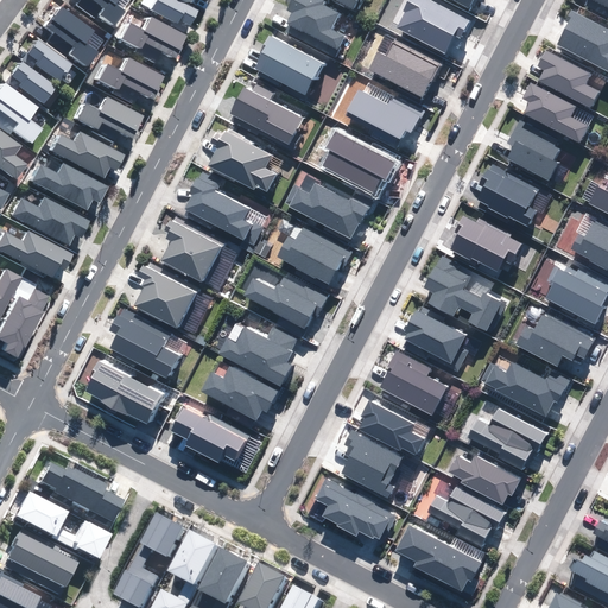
[(119,0),(81,0),(77,6),(94,18),(97,13),(115,26),(126,12),(115,5),(119,0)]
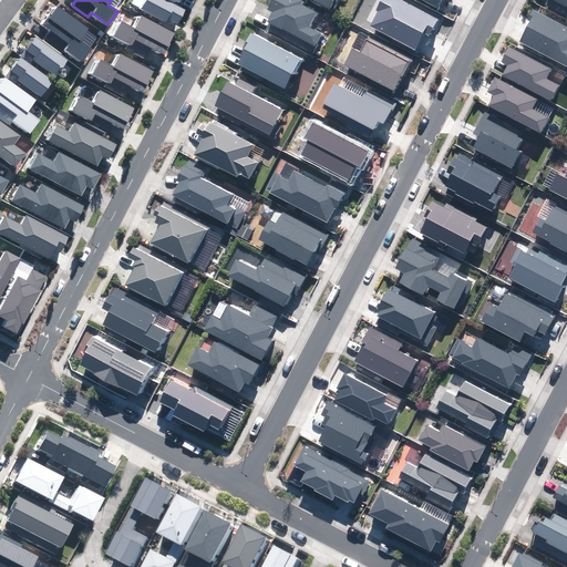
[(166,0),(146,0),(142,9),(165,22),(167,19),(177,24),(185,10),(166,0)]
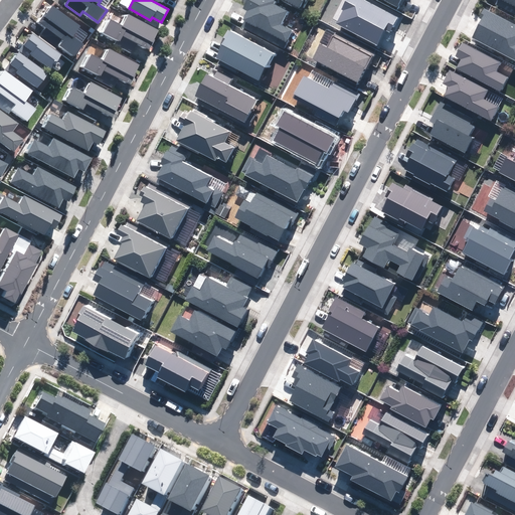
[(275,1),(273,0),(246,0),(243,8),(247,11),(243,19),(286,41),(291,31),(280,25),(287,12),(273,5),(275,1)]
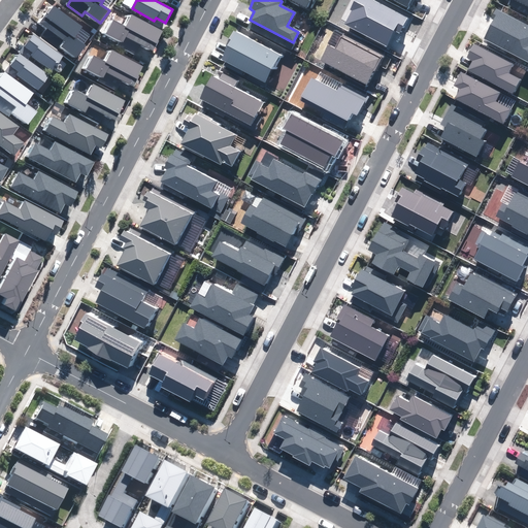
[(406,18),(372,0),(355,0),(351,8),(354,9),(345,25),(386,45),(393,30),(398,33),(406,18)]
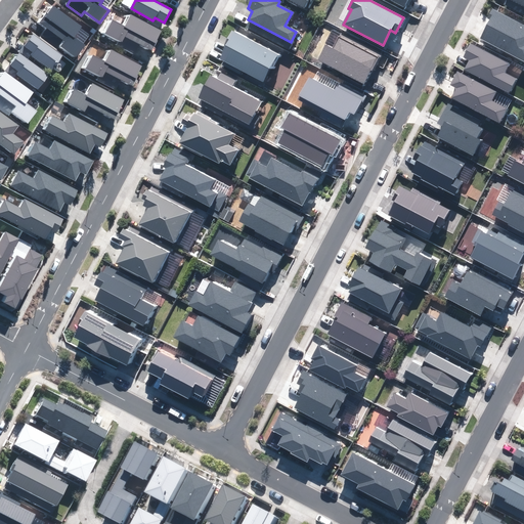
[(92,35),(53,6),(41,24),(66,41),(61,46),(77,56),(92,35)]
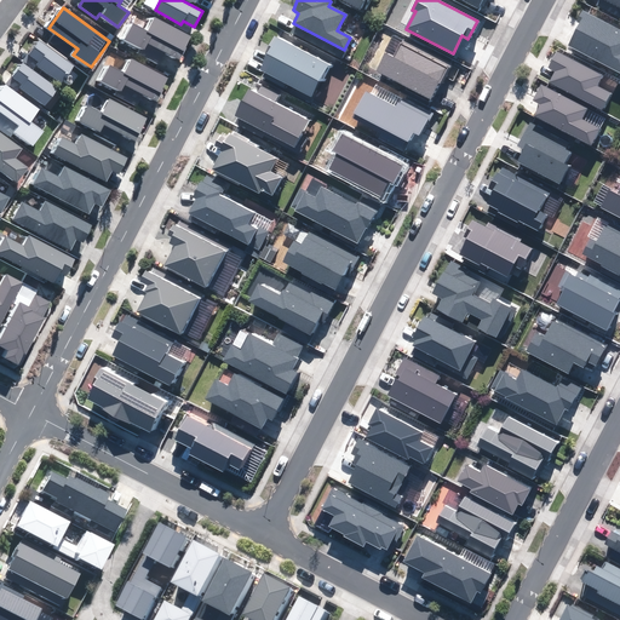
[(619,29),(584,11),(578,22),(580,23),(568,46),(619,72),(619,29)]
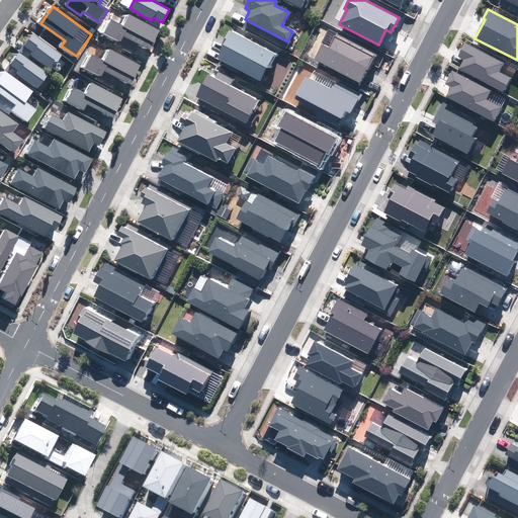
[(111,20),(104,33),(119,41),(122,35),(150,50),(160,30),(130,15),(123,26),(111,20)]
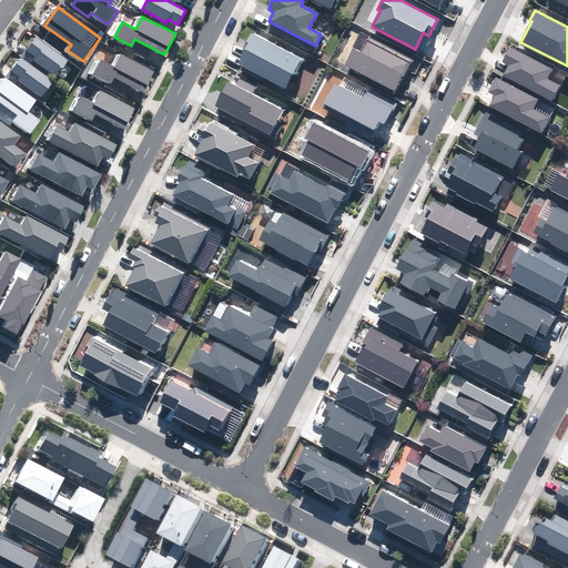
[(300,59),(252,34),(243,50),(245,51),(239,63),(285,88),(300,59)]
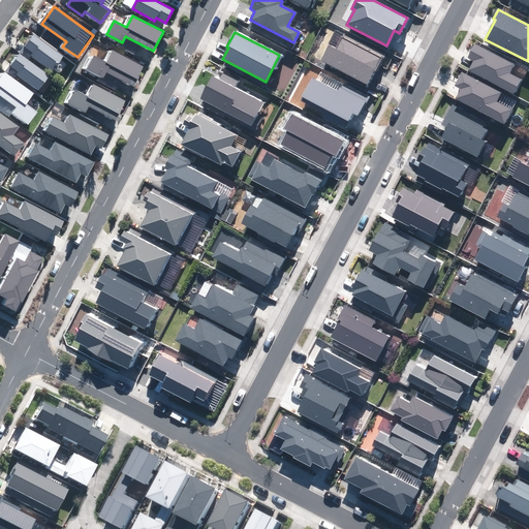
[(63,57),(34,35),(26,47),(34,53),(32,56),(53,71),(63,57)]
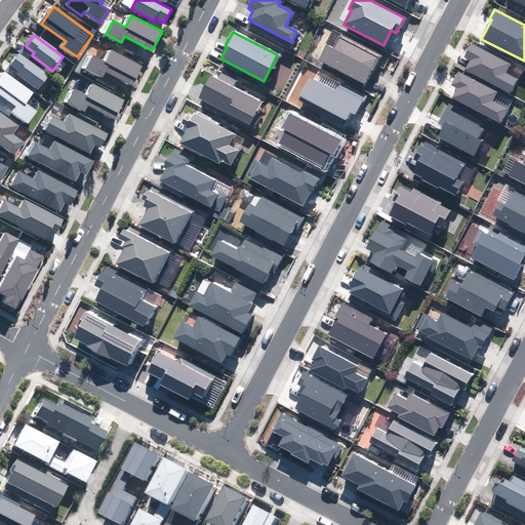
[(380,54),(341,35),(334,48),(327,45),(319,61),(364,84),(380,54)]
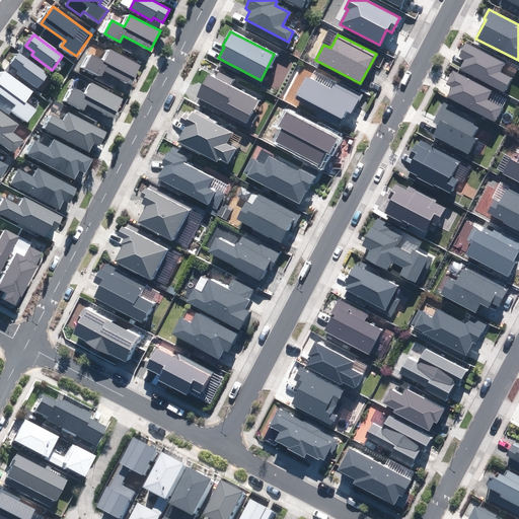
[(504,63),(466,44),(460,57),(465,60),(460,69),(504,92),(511,78),(499,72),(504,63)]
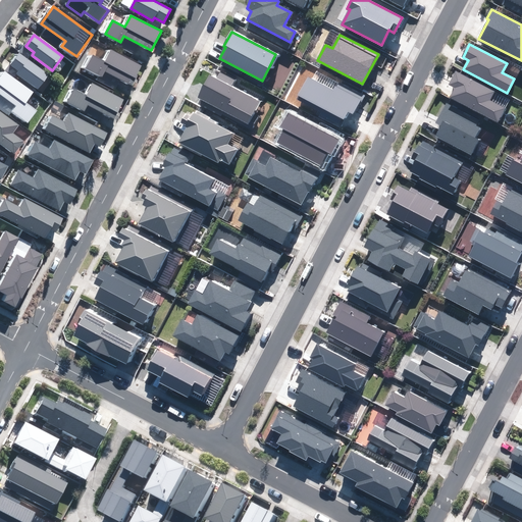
[(93,56),(86,68),(101,76),(104,71),(132,86),(142,66),(111,50),(105,62),(93,56)]
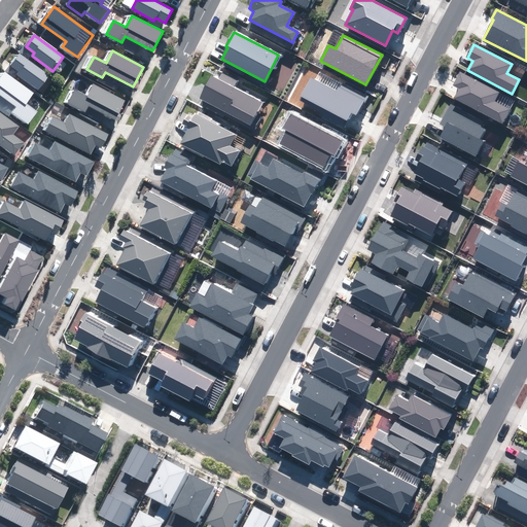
[(49,75),(20,54),(11,65),(20,71),(18,74),(38,90),(49,75)]
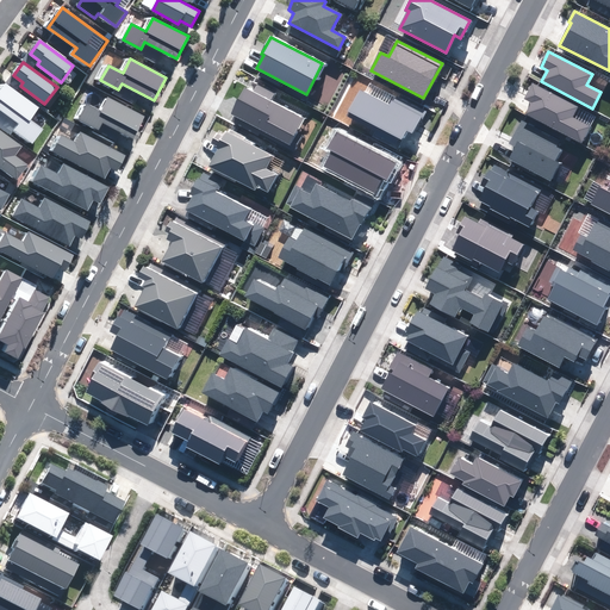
[(39,107),(6,83),(0,91),(0,109),(20,124),(16,130),(32,143),(42,130),(30,120),(39,107)]
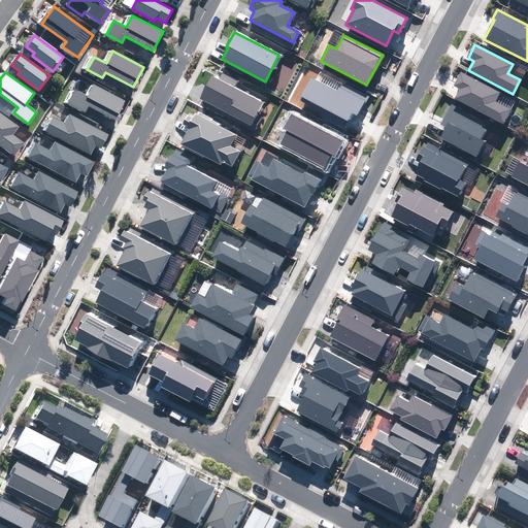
[(499,92),(461,72),(454,85),(460,88),(455,98),(503,124),(510,109),(494,101),(499,92)]
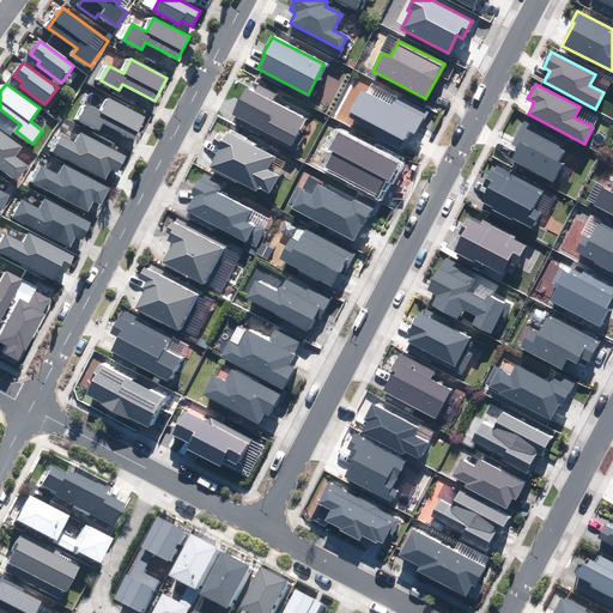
[(254,93),(246,89),(232,115),(290,145),(304,120),(271,102),(274,95),(258,86),(254,93)]
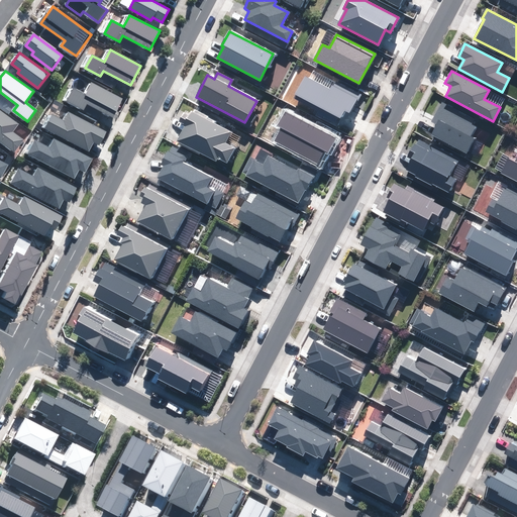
[(305,77),(294,97),(338,120),(343,111),(350,115),(360,95),(334,82),(330,90),(305,77)]
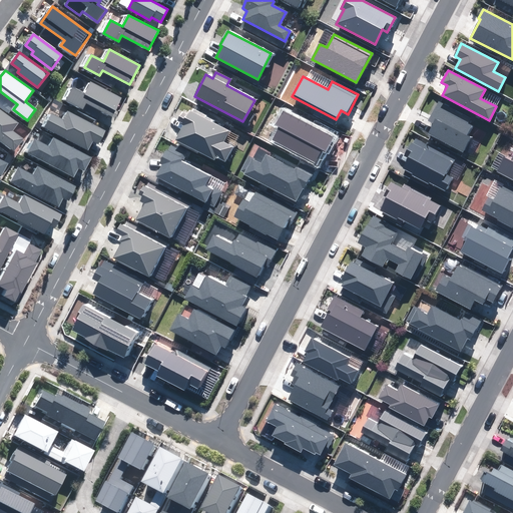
[(73,88),(66,100),(81,108),(84,103),(111,117),(121,98),(91,82),(85,94),(73,88)]
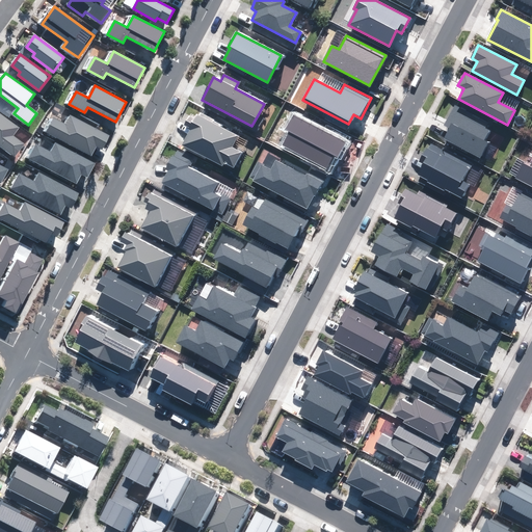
[(491,125),(455,105),(445,125),(450,128),(444,138),(480,157),(487,143),(483,141),(491,125)]
